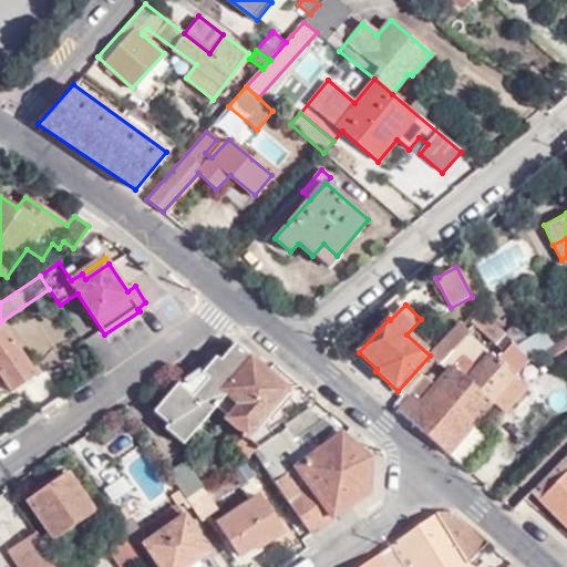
[(494,347),(506,333),(478,309),(467,321),(494,347)]
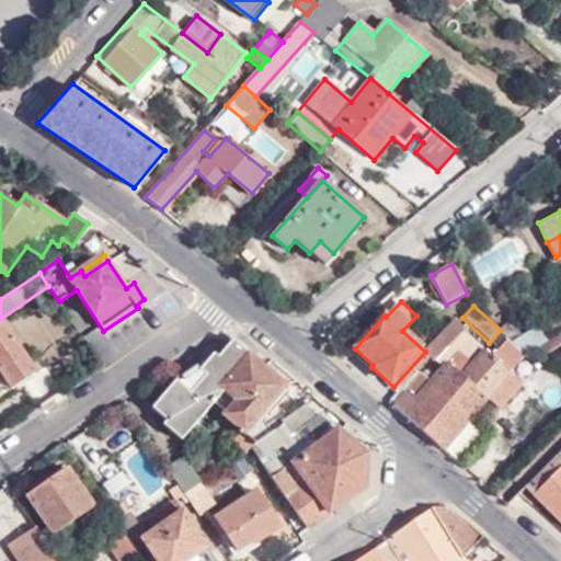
[(425,352),(393,387),(398,390),(427,356),(433,361),(461,330),(453,321),(425,352)]
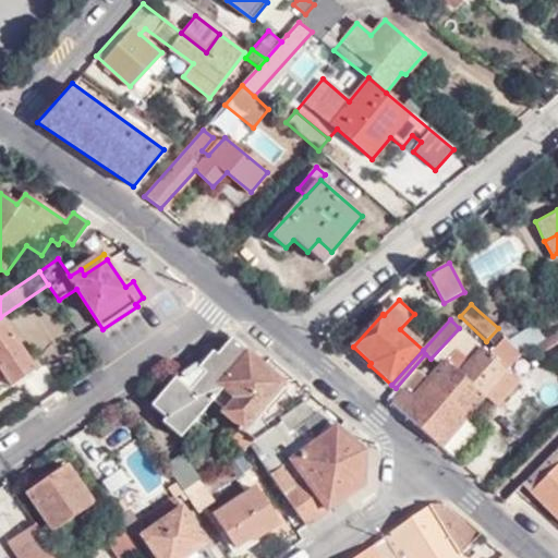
[(532,322),(507,337),(523,353),(531,348),(544,339),(532,322)]
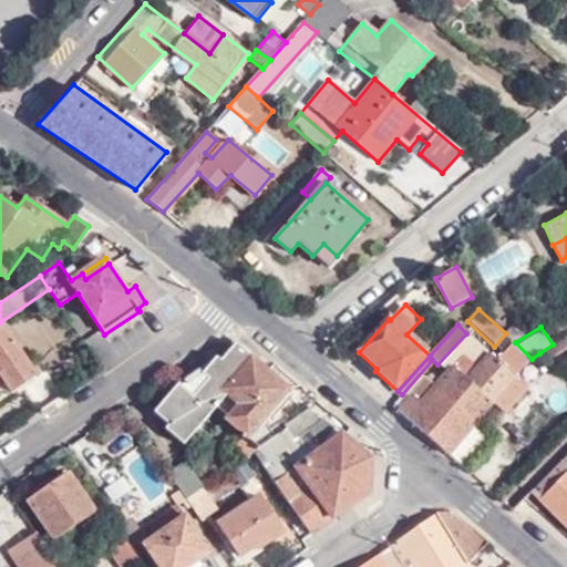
[(0,328),(0,389),(4,387),(12,397),(38,379),(1,328),(0,328)]
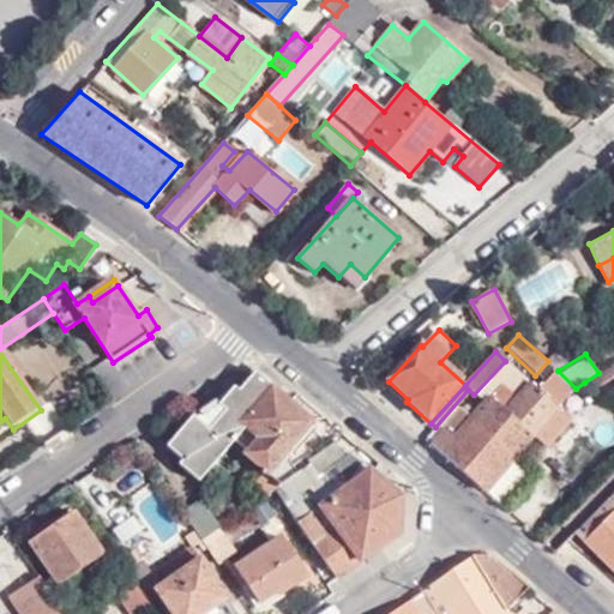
[(576,389),(558,371),(548,361),(535,375),(533,378),(560,404),(576,389)]
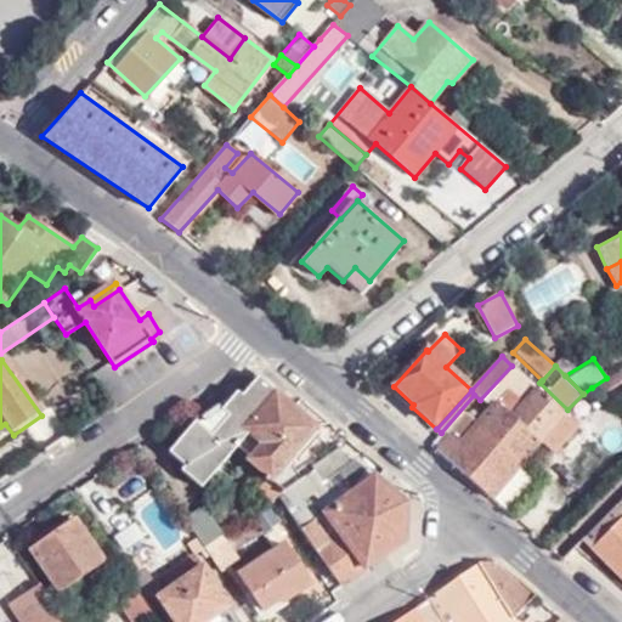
[(621,367),(606,378),(592,388),(598,397),(621,382),(621,367)]
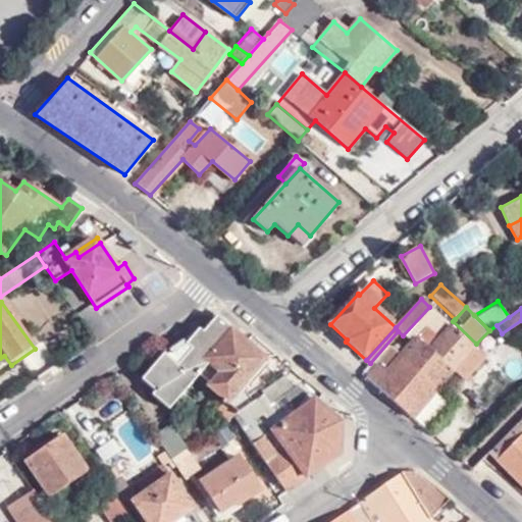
[(236,416),(246,409),(236,394),(264,361),(249,348),(214,317),(211,320),(202,331),(198,327),(172,357),(179,364),(177,367),(163,356),(142,381),(154,392),(151,397),(166,410),(198,375),(210,384),(207,388),(224,403),(216,409),(226,422),(231,419),(236,416)]
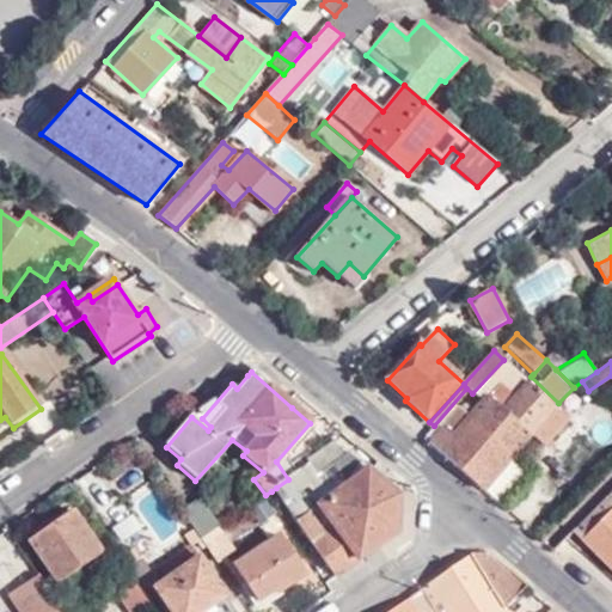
[(470,418),(439,453),(481,490),(530,436),(539,445),(563,418),(524,383),(508,399),(501,393),(494,401),(489,397),(470,418)]
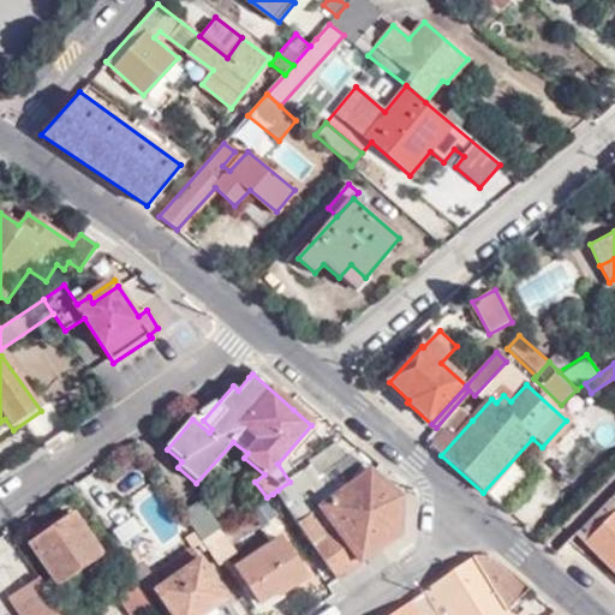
[(430,445),(441,455),(472,421),(461,411),(430,445)]
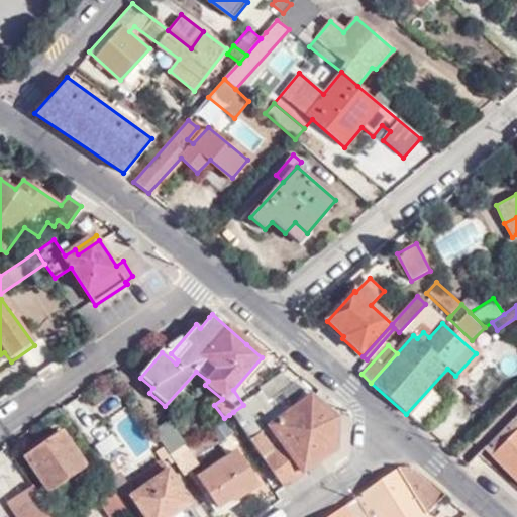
[(270,401),(293,385),(284,372),(261,389),(263,392),(270,401)]
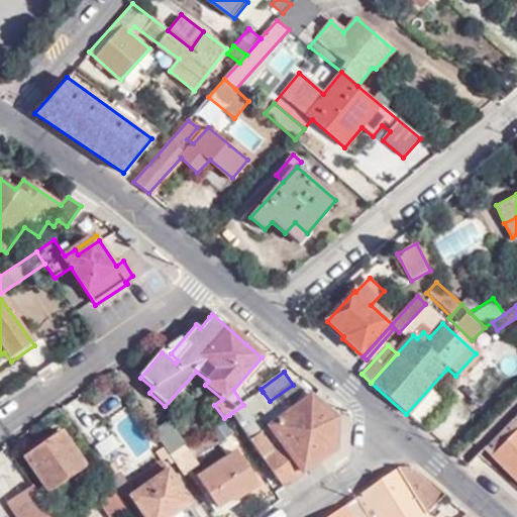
[(233,412),(284,487),(337,450),(339,420),(309,393),(296,382),(293,385),(270,401),(263,392),(247,403),(243,405),(233,412)]
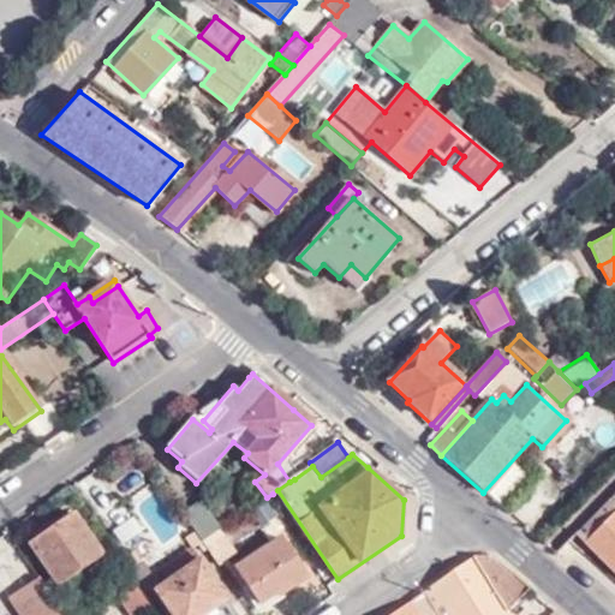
[(614,495),(575,536),(614,575),(614,495)]
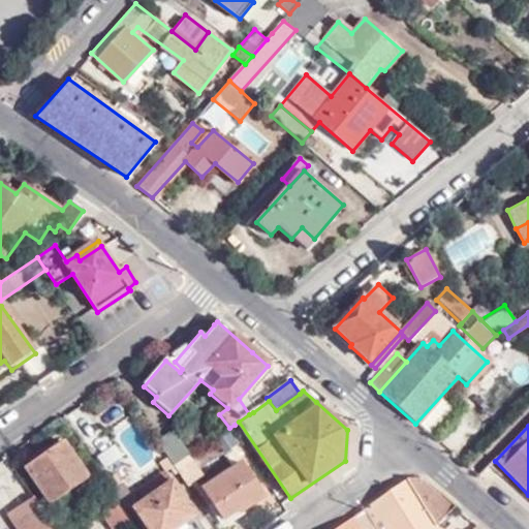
[(174,466),(188,456),(173,434),(158,443),(174,466)]
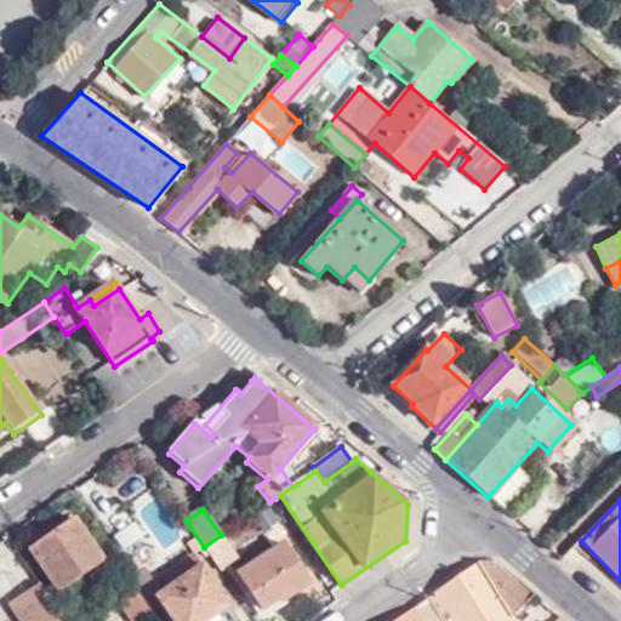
[(29,550),(57,590),(102,560),(74,520),(29,550)]
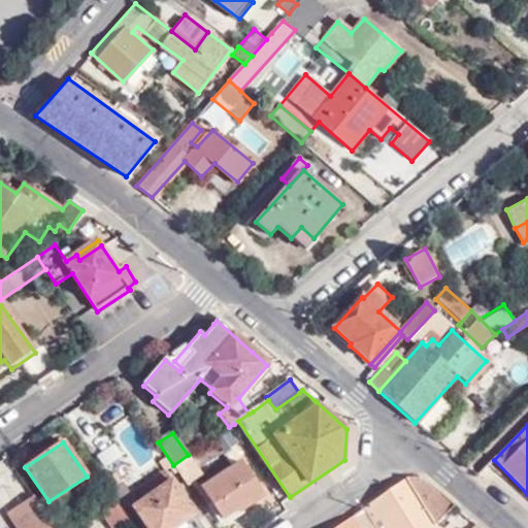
[(114,442),(95,453),(102,467),(123,457),(114,442)]
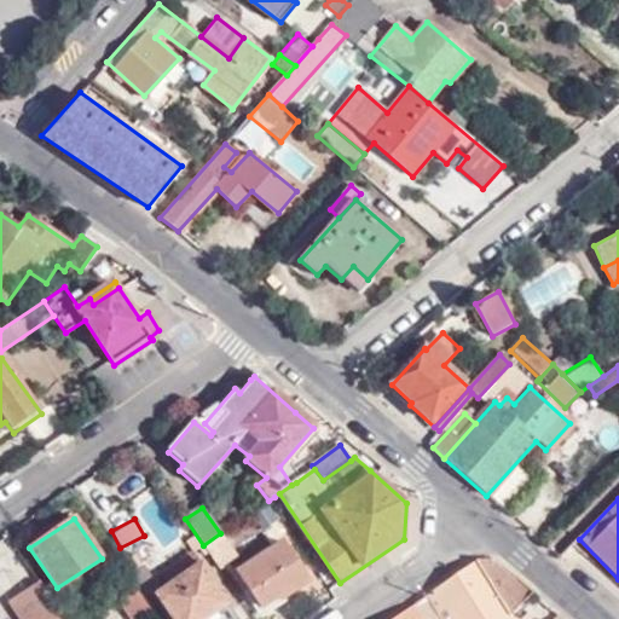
[(287,539),(233,570),(259,615),(312,585),(287,539)]
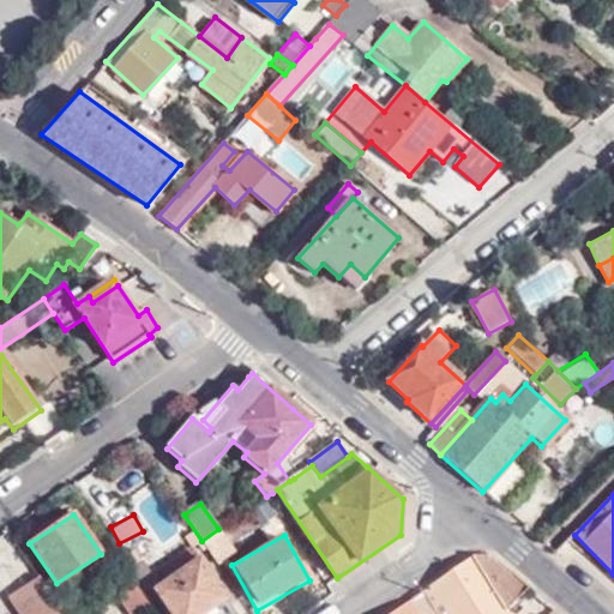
[(421,594),(434,613),(504,613),(505,613),(504,611),(524,587),(492,558),(480,558),(469,560),(421,594)]
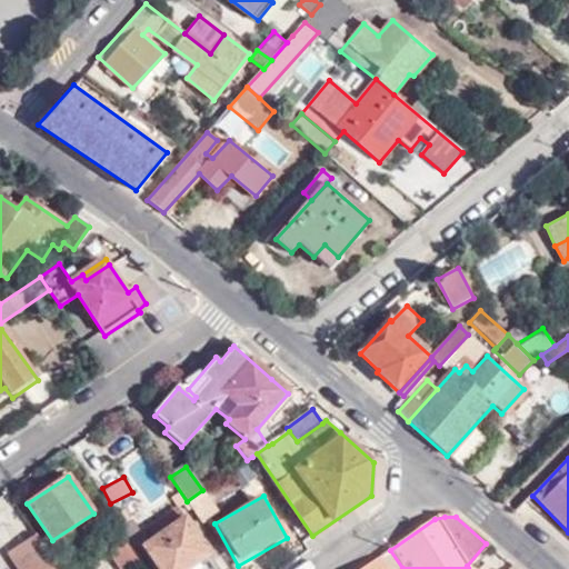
[(120,529),(128,541),(142,531),(135,519),(120,529)]
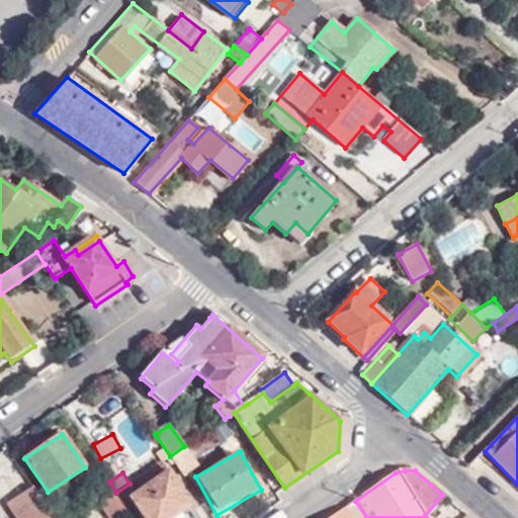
[(175,517),(194,506),(172,472),(136,498),(149,517),(175,517)]
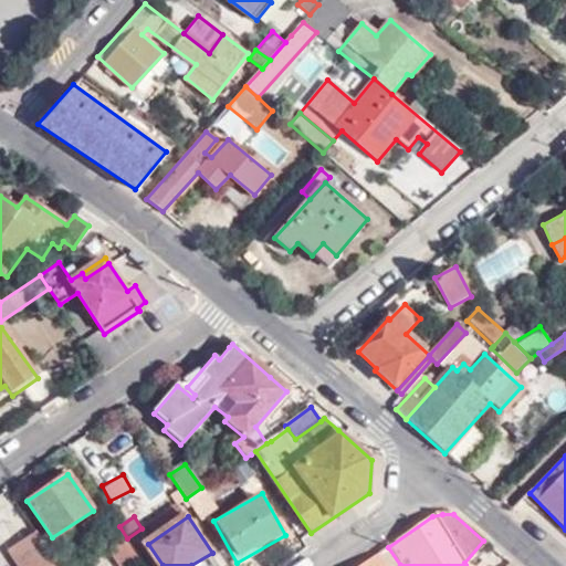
[(127,538),(133,546),(147,535),(142,528),(127,538)]
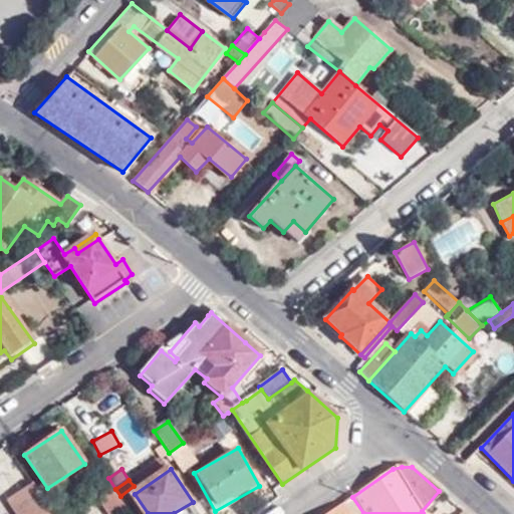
[(54,513),(32,482),(6,499),(17,513),(54,513)]
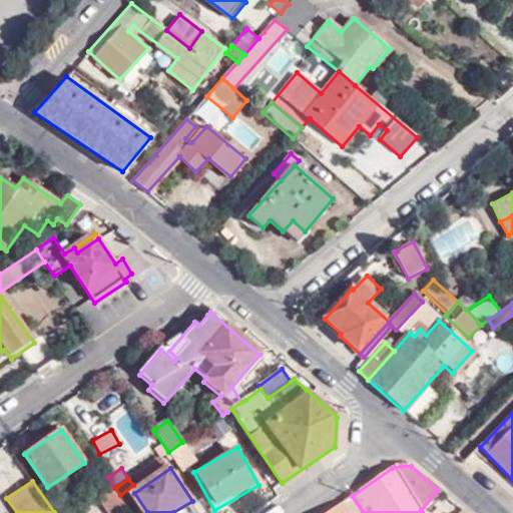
[(99,499),(109,512),(116,512),(127,506),(120,495),(115,488),(99,499)]
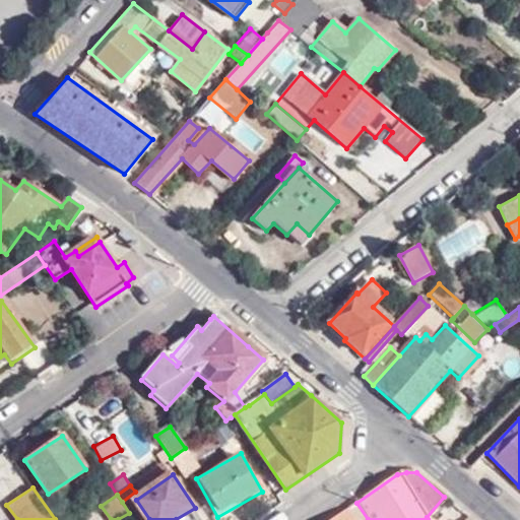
[(368,519),(356,503),(331,519),(368,519)]
